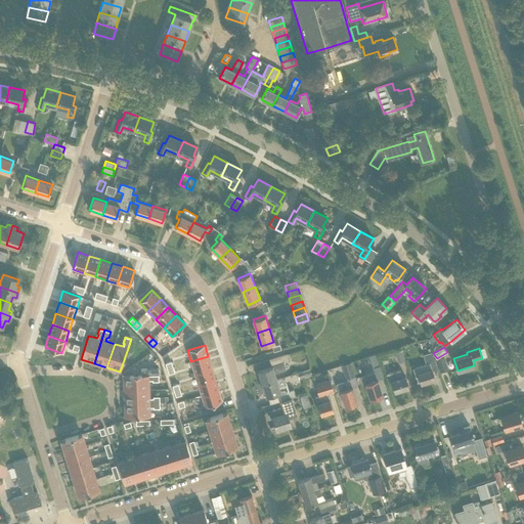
[(395,353),(398,363),(405,361),(402,350),(395,353)]
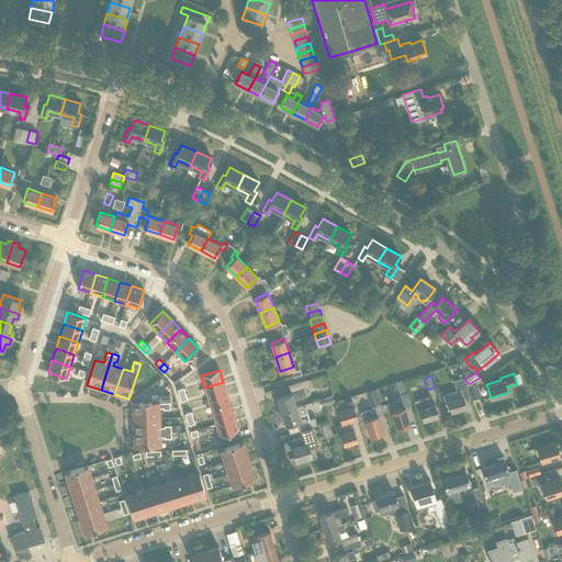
[(457,391),(452,392),(442,395),(445,403),(448,402),(451,412),(467,406),(463,395),(462,395),(461,392),(468,390),(463,378),(453,381),(457,391)]
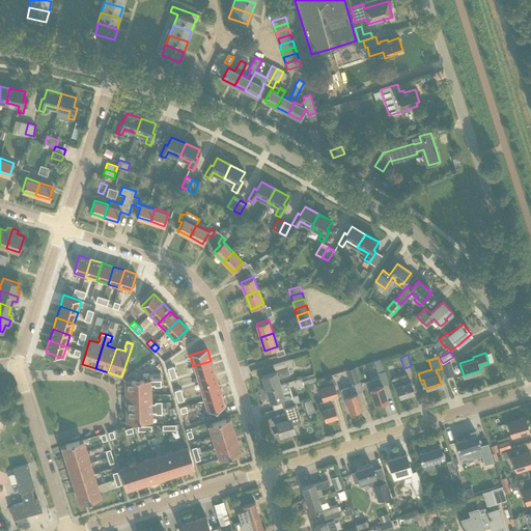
[(266,389),(280,384),(278,378),(290,374),(287,367),(292,365),(290,358),(273,364),(275,371),(261,375),(266,389)]
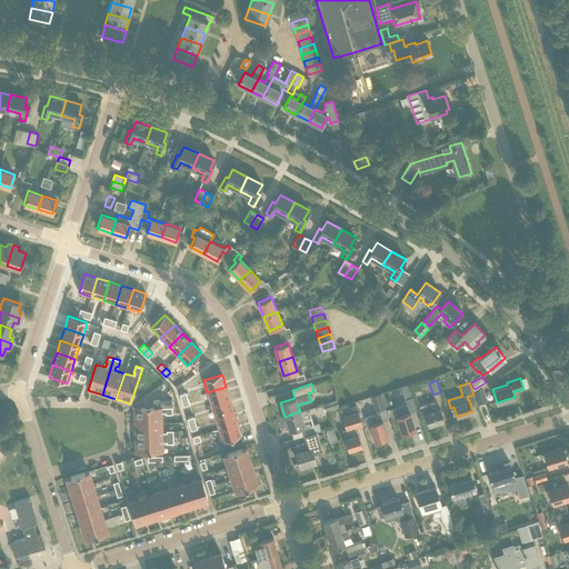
[(411,396),(408,385),(400,387),(403,398),(411,396)]
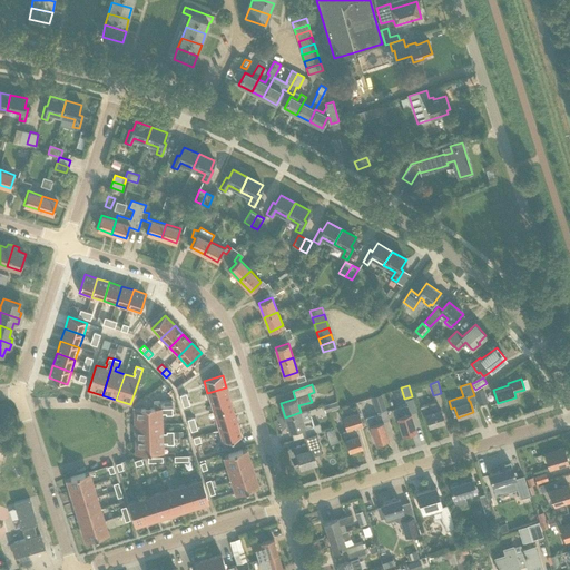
[(212,405),(231,400),(226,387),(207,393),(212,405)]
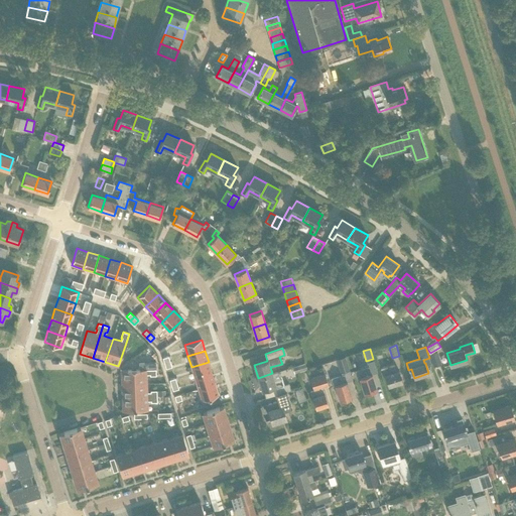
[(433,366),(439,365),(435,353),(429,355),(433,366)]
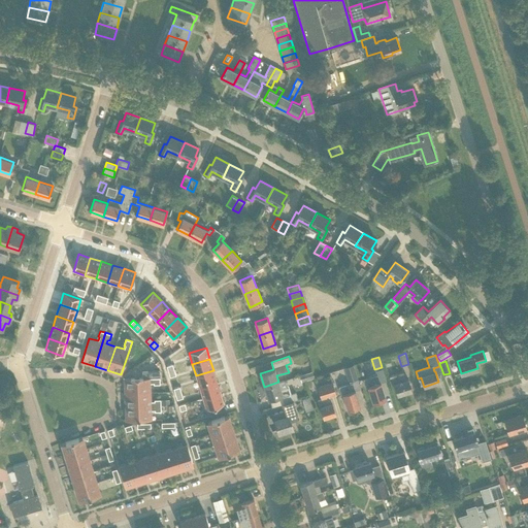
[(343,368),(349,383),(358,380),(354,365),(343,368)]
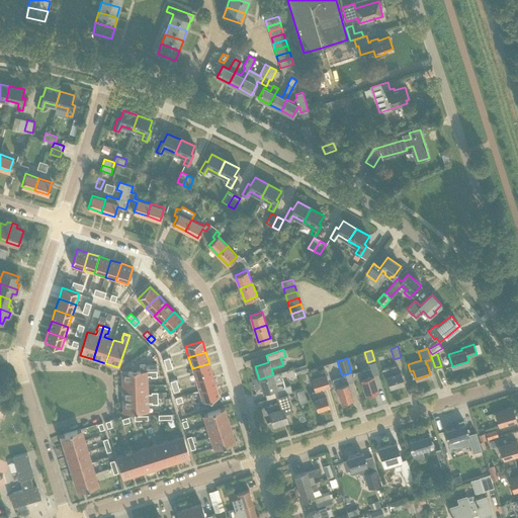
[(195,379),(212,374),(209,363),(192,368),(195,379)]
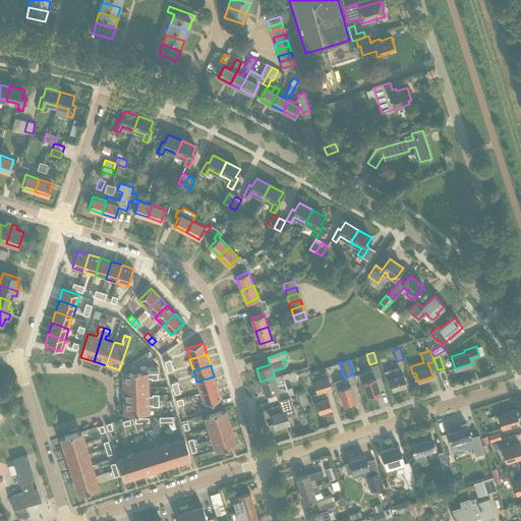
[(392,390),(406,386),(403,374),(400,375),(398,367),(392,369),(384,371),(387,380),(389,380),(392,390)]
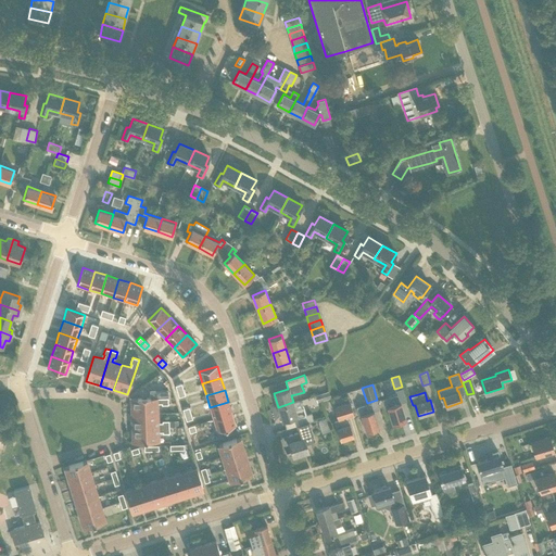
[(393,425),(406,420),(401,403),(400,403),(397,395),(382,400),(386,408),(388,407),(393,425)]
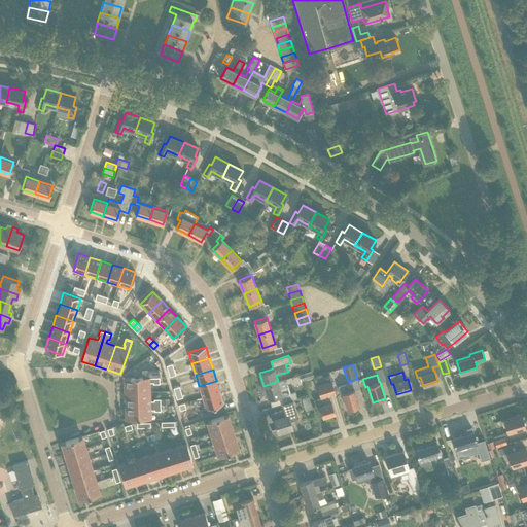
[(125,392),(149,391),(149,382),(153,382),(153,384),(160,383),(160,377),(149,378),(124,379),(125,392)]
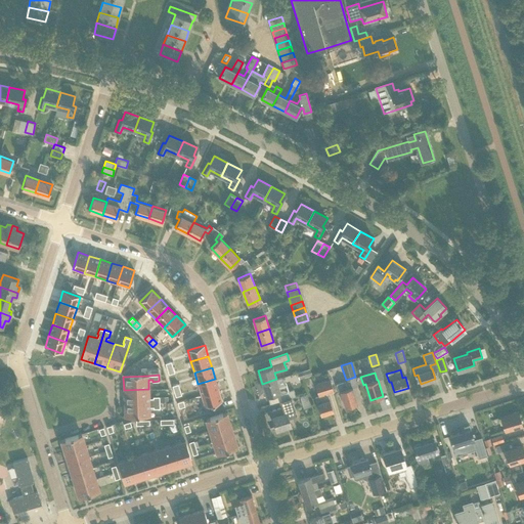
[(281,400),(296,395),(294,389),(289,391),(285,379),(281,378),(276,380),(276,379),(262,384),(266,396),(279,392),(281,400)]
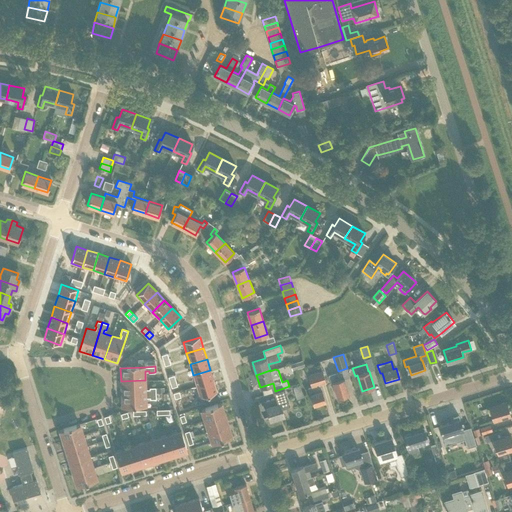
[(197,386),(213,381),(210,370),(193,375),(197,386)]
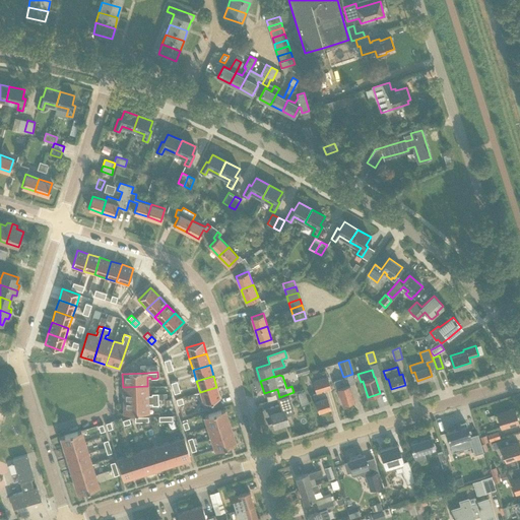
[(315,400),(315,401),(318,412),(331,408),(325,390),(331,388),(327,376),(312,380),(316,391),(312,393),(315,400)]
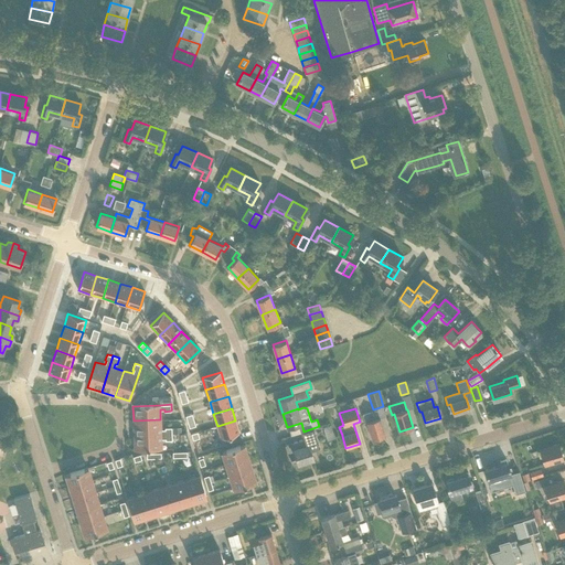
[(366,423),(372,439),(385,435),(380,417),(380,418),(376,409),(362,415),(365,423),(366,423)]
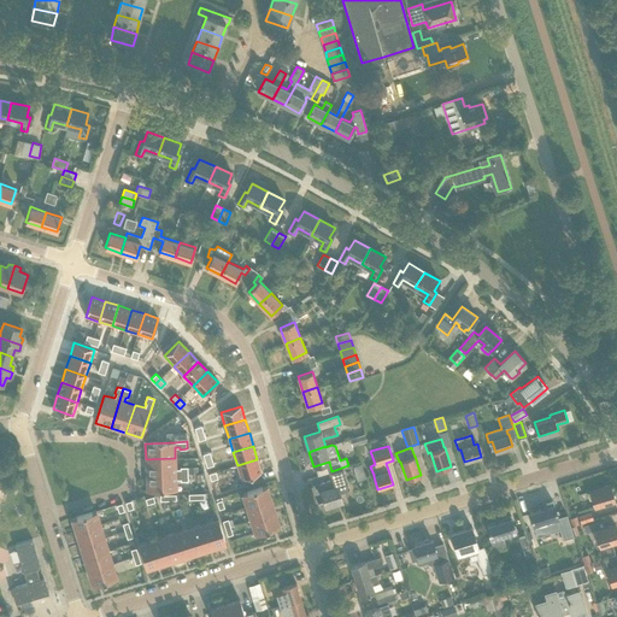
[(176,469),(175,458),(146,459),(147,475),(188,474),(188,466),(180,468),(180,469),(176,469)]
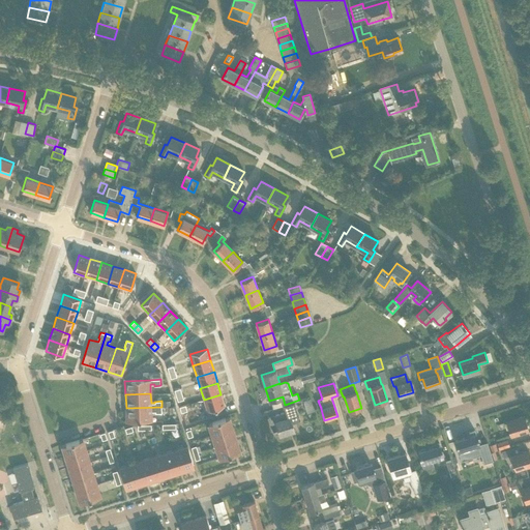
[(221,394),(204,400),(207,411),(225,406),(221,394)]
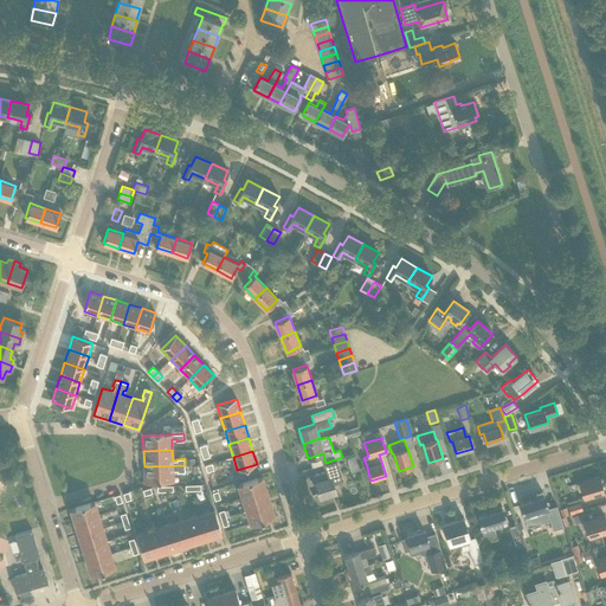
[(326,463),(324,464),(327,470),(313,475),(320,497),(336,491),(334,482),(342,479),(336,461),(342,458),(342,457),(326,463)]
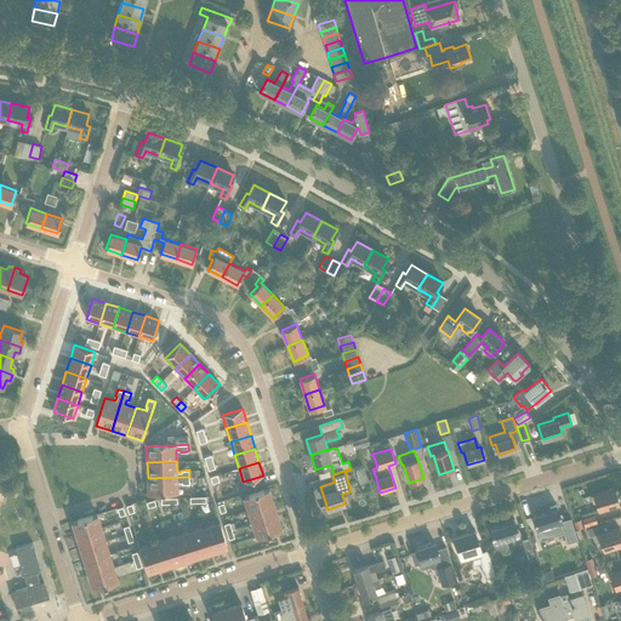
[(148,478),(148,495),(177,494),(177,483),(182,483),(182,484),(189,484),(189,477),(148,478)]
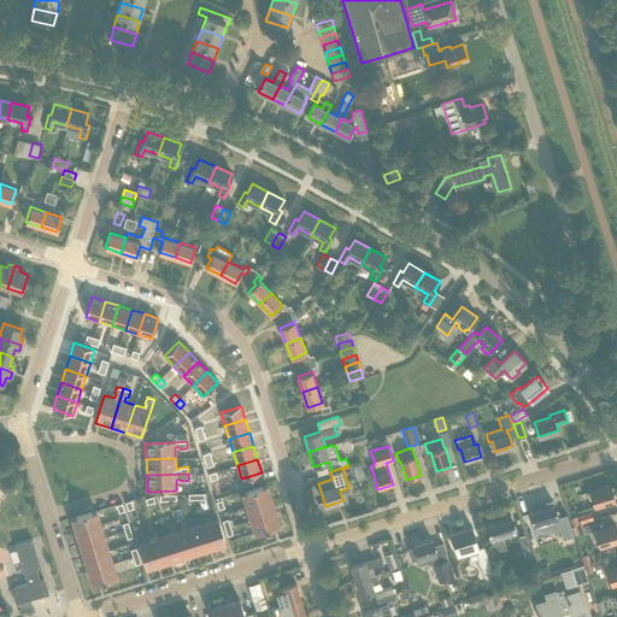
[(594,509),(616,501),(610,483),(589,491),(594,509)]
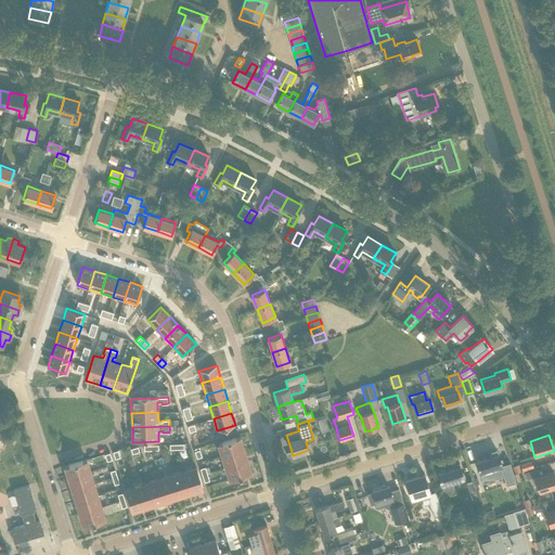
[(222,455),(244,449),(240,437),(218,443),(222,455)]
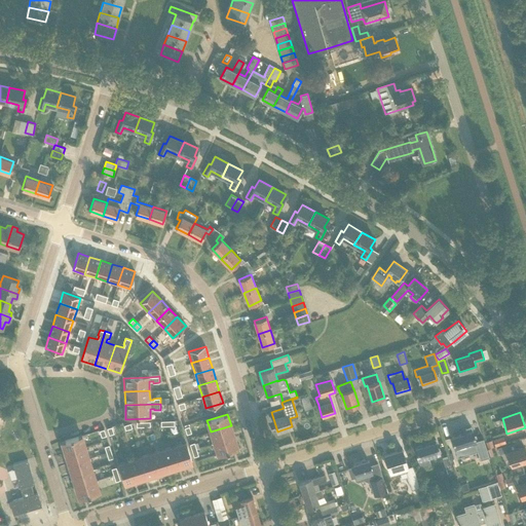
[(231,425),(211,431),(214,443),(234,437),(231,425)]
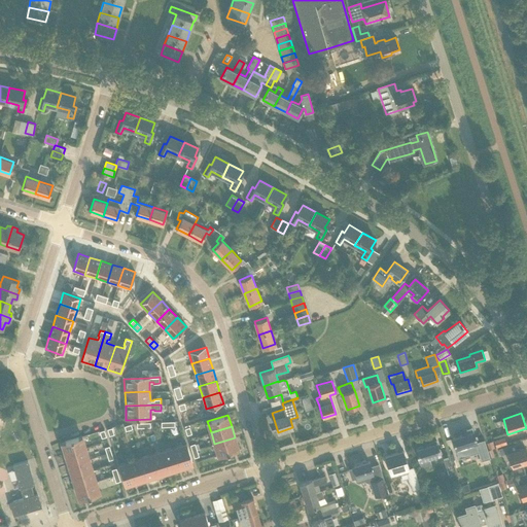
[(467,432),(452,437),(456,449),(458,457),(479,451),(482,460),(490,458),(485,440),(477,443),(472,428),(466,430),(467,432)]
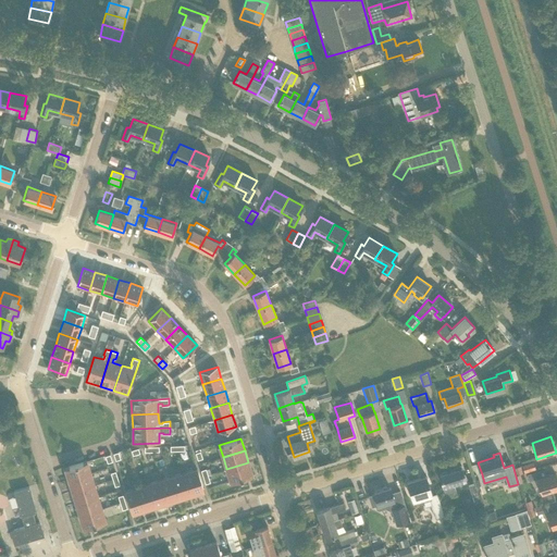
[(87,461),(65,468),(69,480),(90,473),(87,461)]
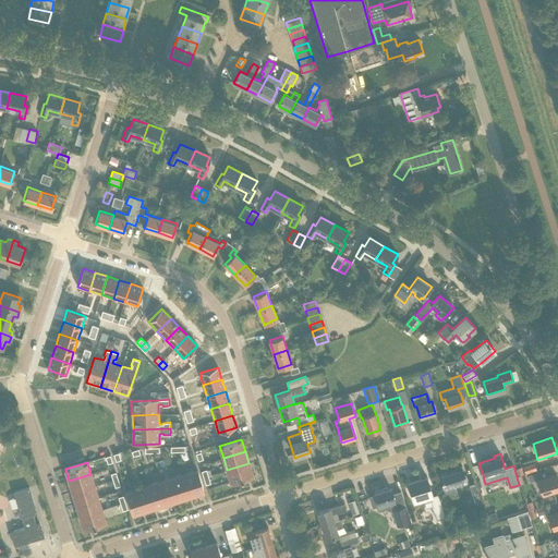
[(525,474),(536,470),(534,462),(523,466),(525,474)]
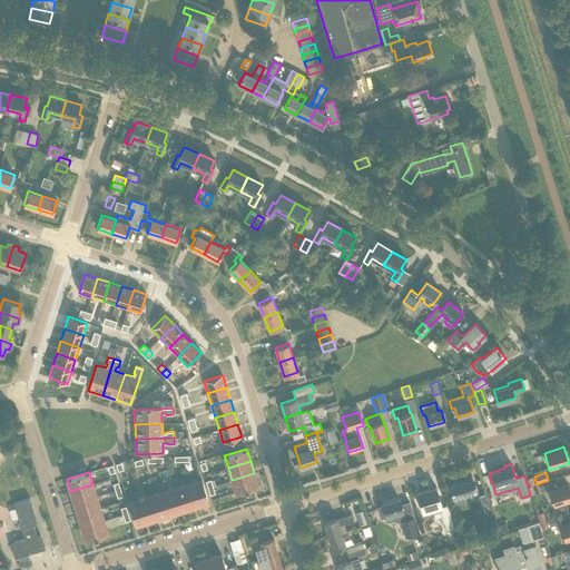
[(236,493),(258,485),(254,473),(232,480),(236,493)]
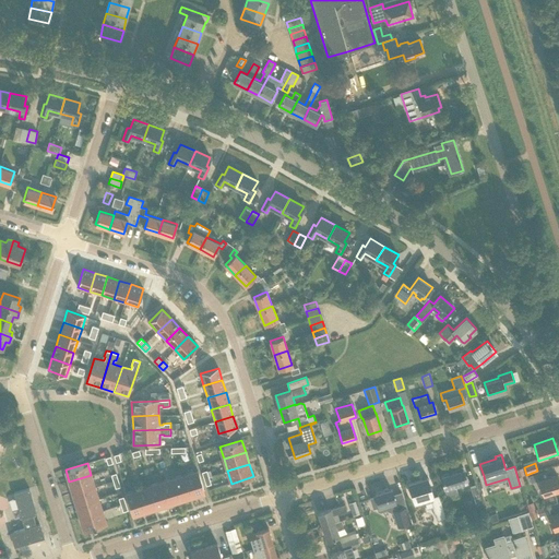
[(455,485),(467,482),(462,466),(456,468),(458,471),(441,476),(448,496),(458,492),(455,485)]
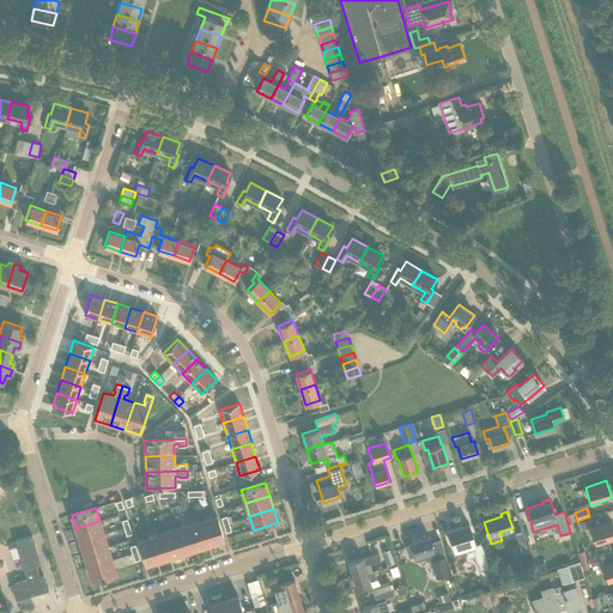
[(204,520),(211,544),(224,539),(217,515),(204,520)]
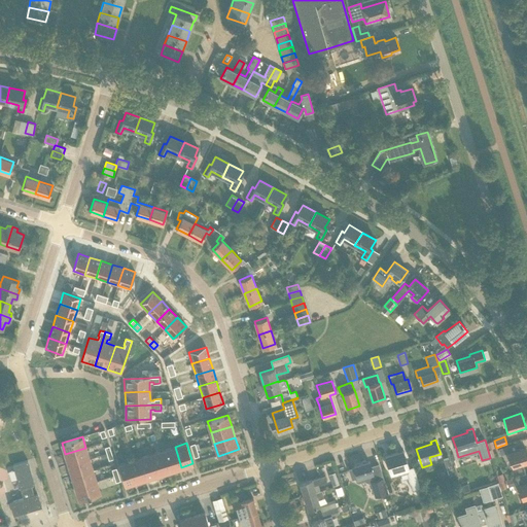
[(513,468),(526,463),(526,453),(525,448),(517,450),(515,444),(498,449),(501,455),(507,453),(513,468)]
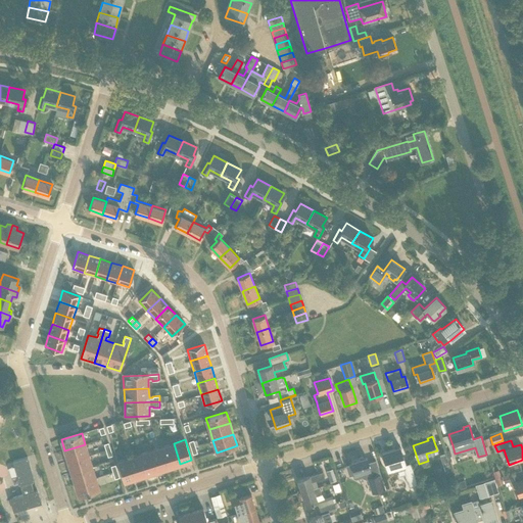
[(162,446),(169,467),(180,464),(174,443),(162,446)]
